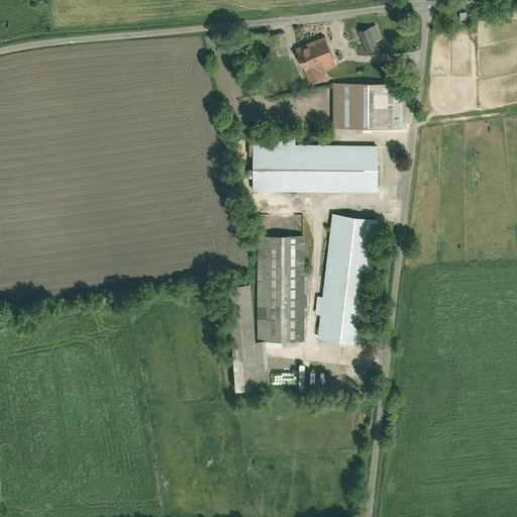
[(400,22),(391,24),(394,41),(403,39),(400,22)]
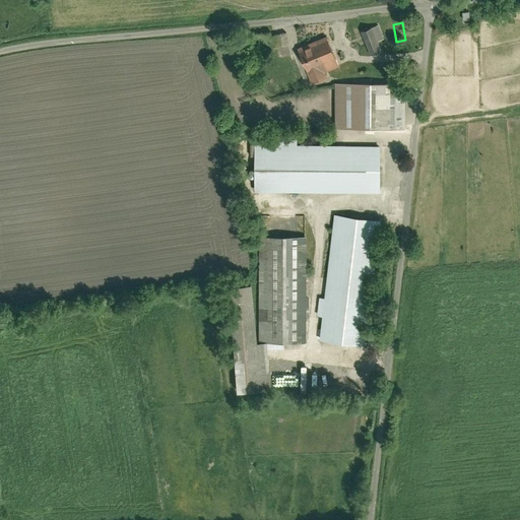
[(374,27),(364,31),(373,55),(384,50),(381,42),(387,39),(382,25),(374,27)]
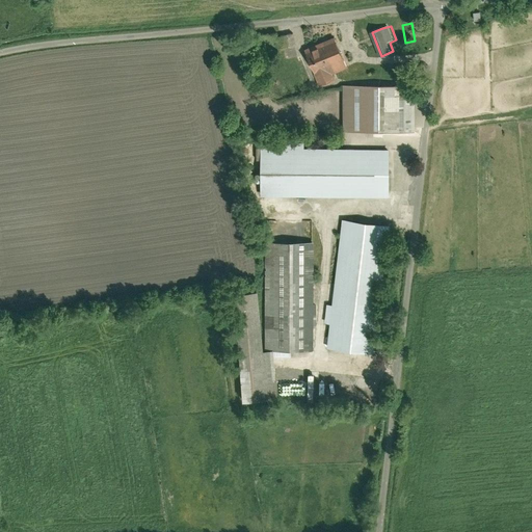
[(349,68),(336,36),(306,49),(321,85),(337,78),(335,73),(349,68)]
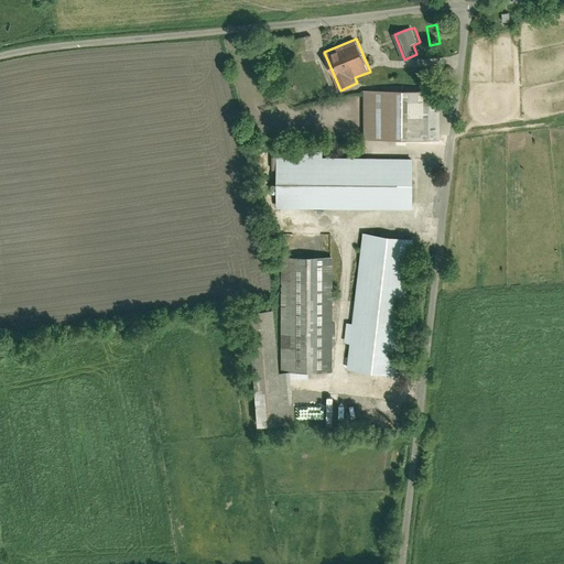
[(366,140),(443,140),(443,89),(432,89),(366,90),(366,129),(366,140)]
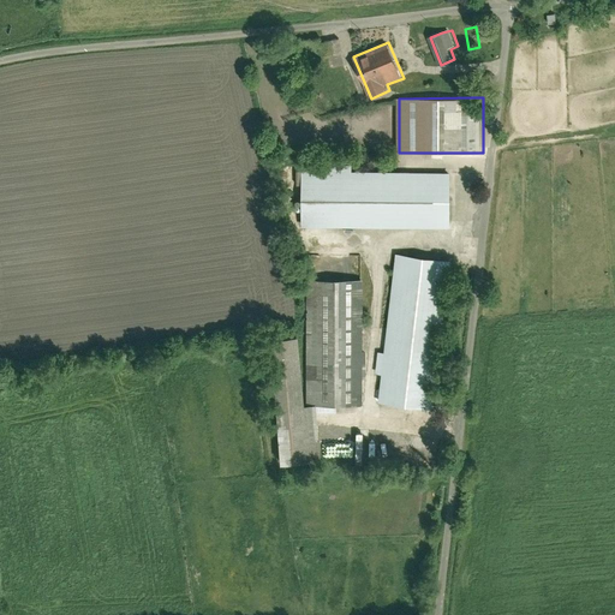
[(303,228),(452,227),(452,173),(353,173),(353,167),(332,167),(332,173),(303,174),(303,228)]
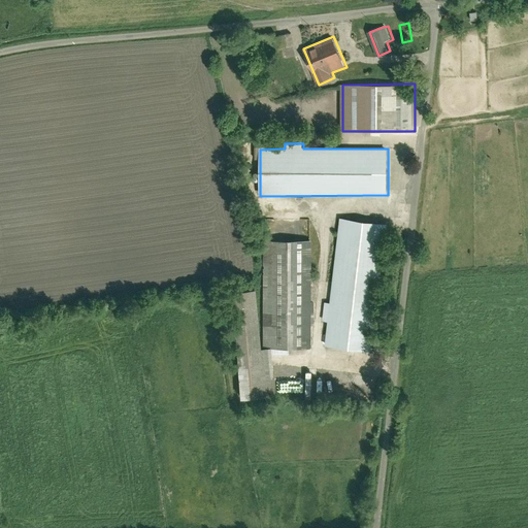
[(387,235),(388,224),(341,219),(326,344),(372,351),(374,334),(387,235)]
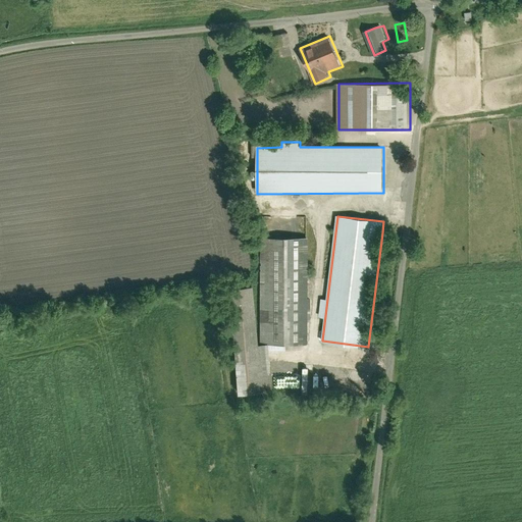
[(309,342),(310,245),(262,245),(262,295),(261,342),(309,342)]
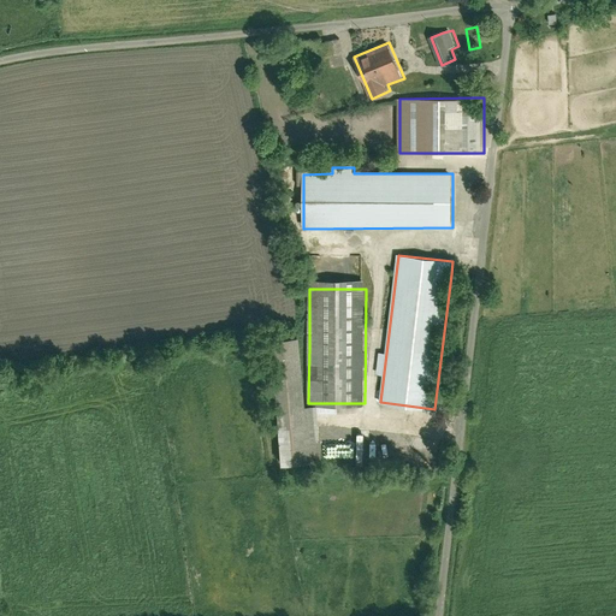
[(300,336),(271,339),(284,467),(325,462),(319,404),(307,406),(301,349),(300,336)]
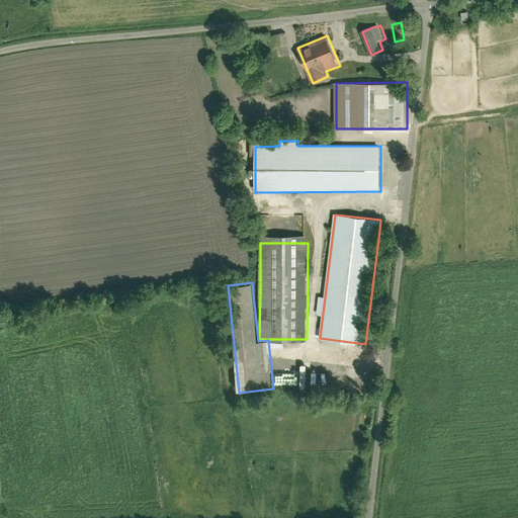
[(301,390),(318,390),(318,379),(324,379),(324,367),(319,367),(319,365),(301,365),(301,390)]
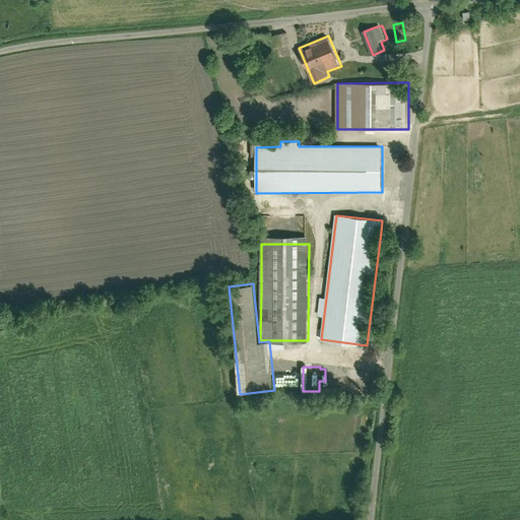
All buildings are outlined.
